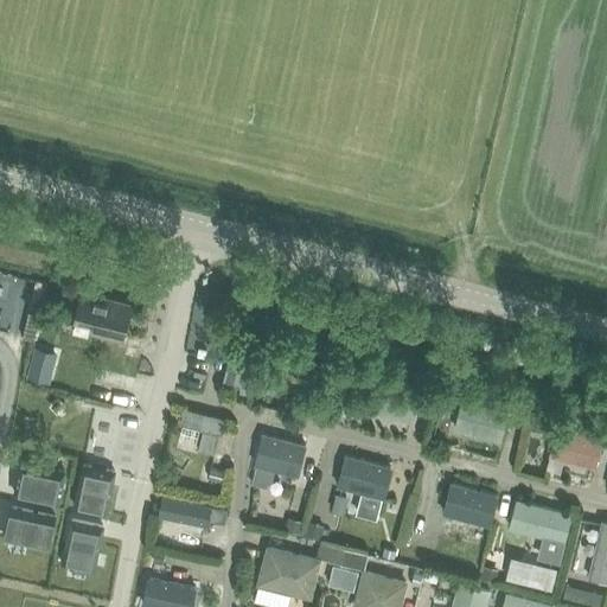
[(74,327),(122,339),(132,304),(83,292),(74,327)]
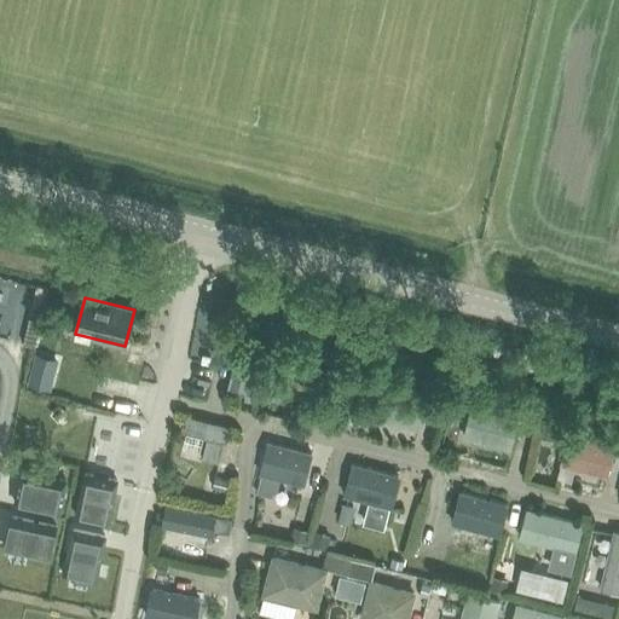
[(313,453),(265,441),(258,469),(306,481),(313,453)]
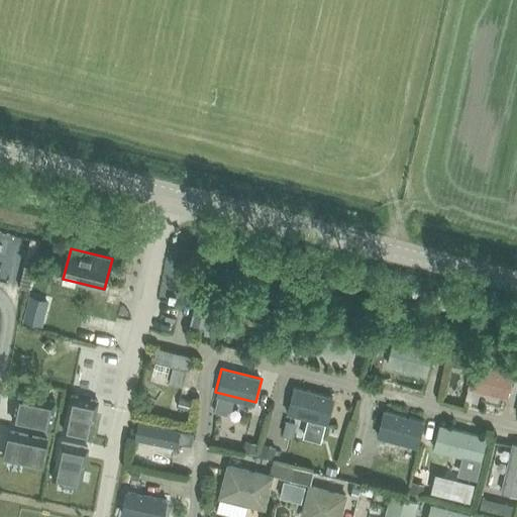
[(326,400),(286,389),(281,412),(320,422),(326,400)]
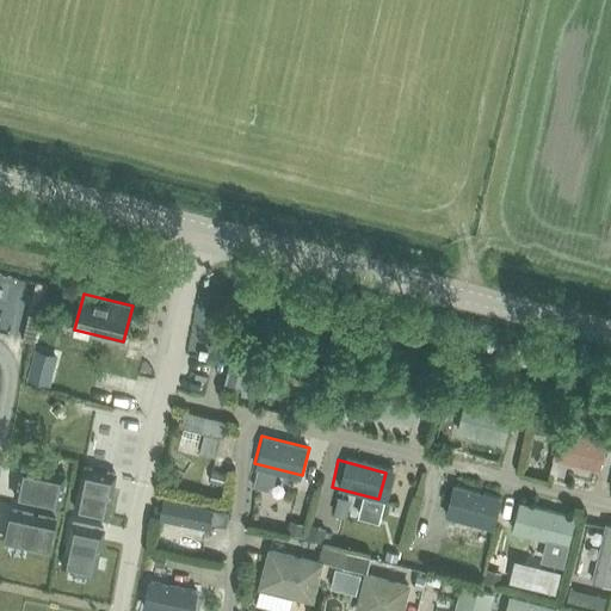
[(106,516),(116,474),(84,468),(75,510),(106,516)]
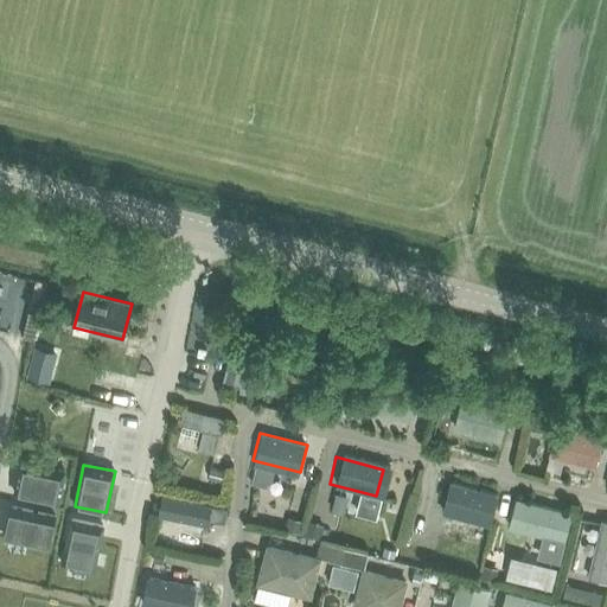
[(492,499),(452,490),(447,511),(487,521),(492,499)]
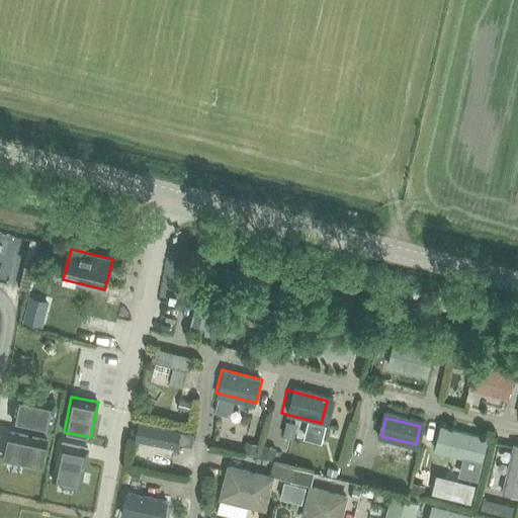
[(178,431),(137,426),(134,446),(175,452),(178,431)]
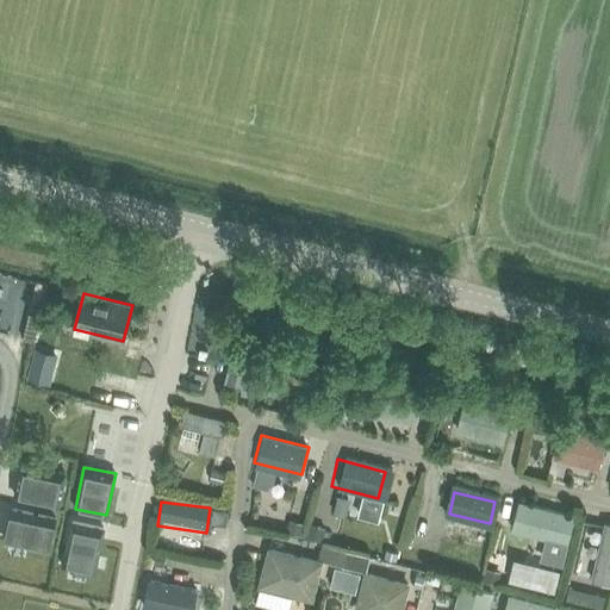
[(570,518),(511,503),(503,534),(561,548),(570,518)]
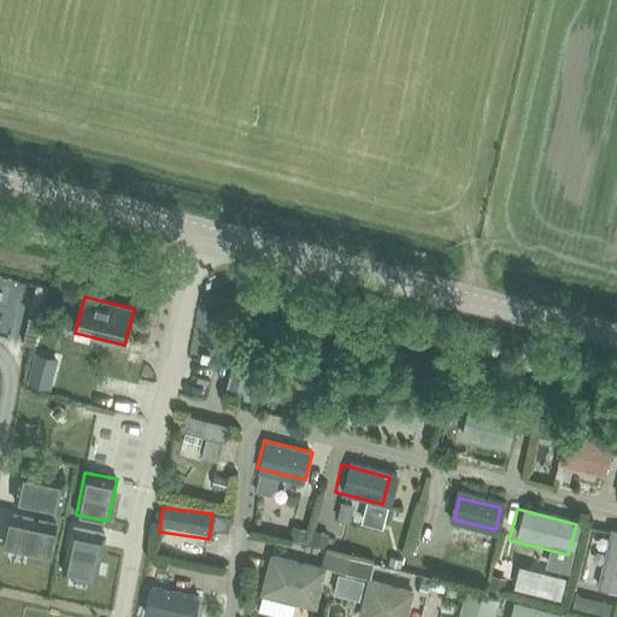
[(616,534),(604,530),(589,588),(616,594),(616,534)]
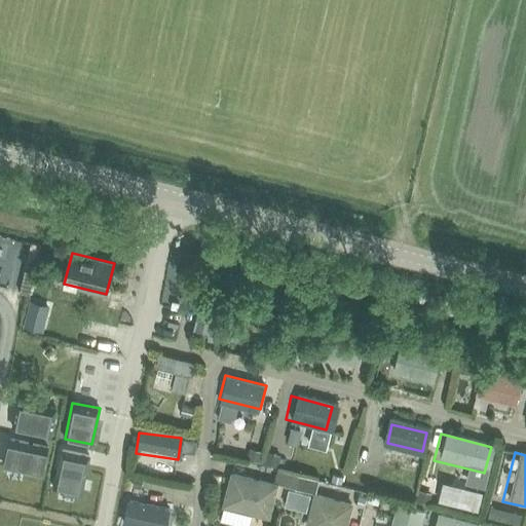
[(262,491),(225,483),(219,512),(257,519),(262,491)]
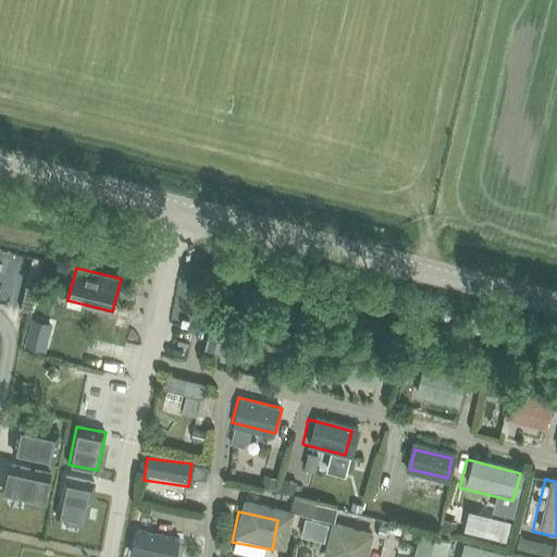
[(358,556),(361,540),(322,532),(317,556),(358,556)]
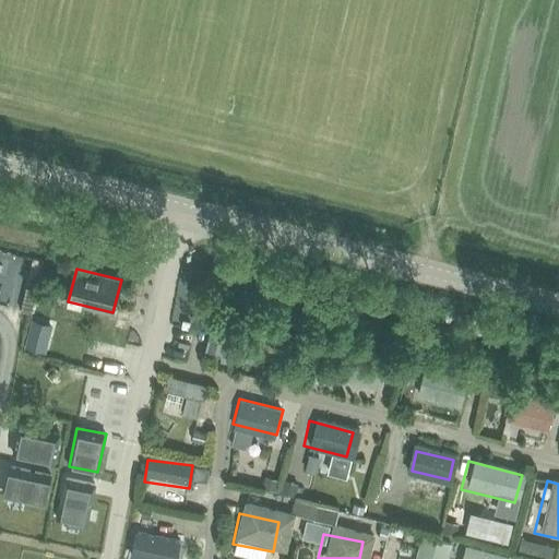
[(173,558),(175,545),(132,538),(128,558),(173,558)]
